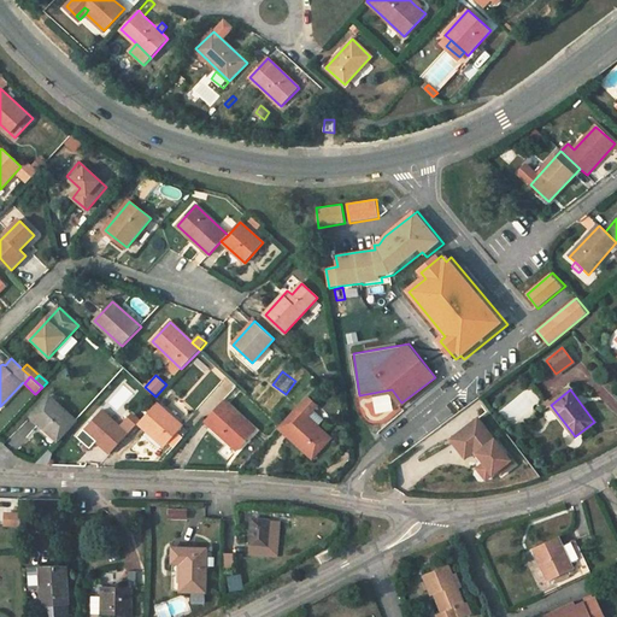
[(57,440),(75,419),(48,395),(30,416),(57,440)]
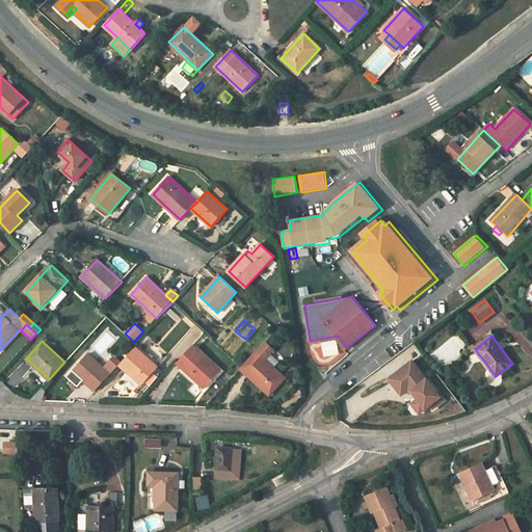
[(266,342),(242,368),(241,369),(269,395),(285,377),(273,367),(278,362),(270,354),(274,350),(266,342)]
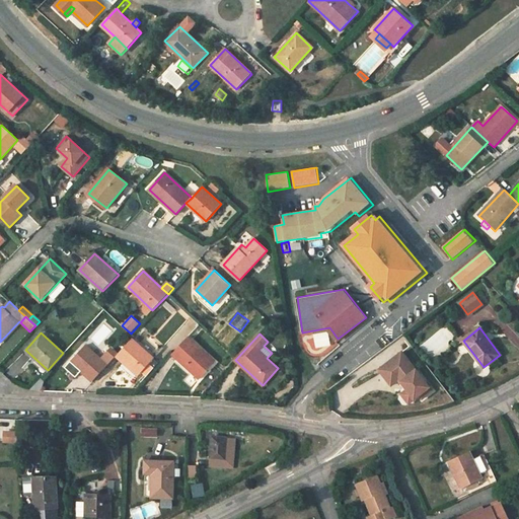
[(189,337),(172,353),(200,379),(216,362),(189,337)]
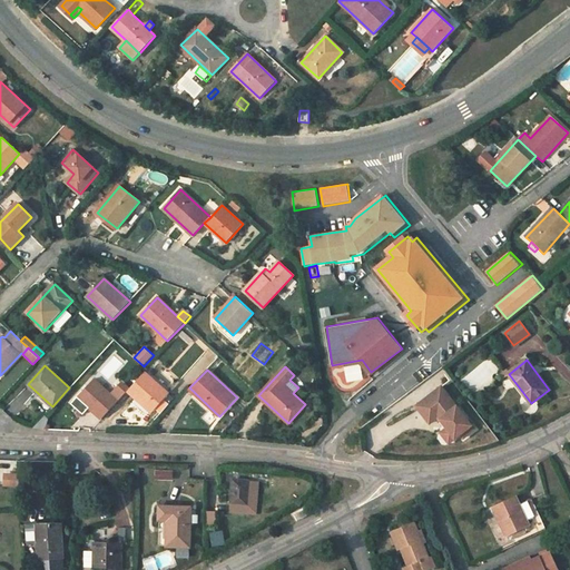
[(145,372),(129,389),(128,391),(153,413),(157,409),(161,413),(173,400),(168,395),(169,394),(145,372)]
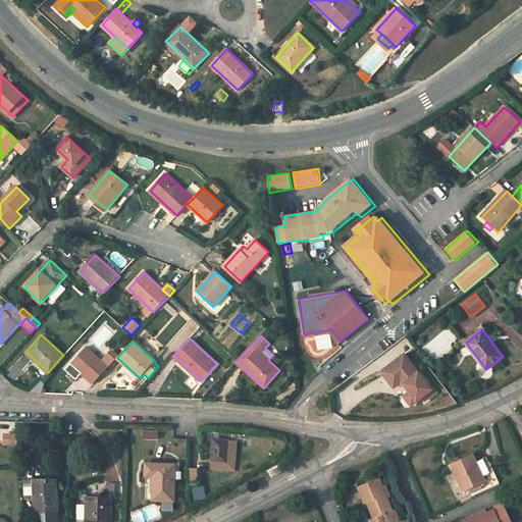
[(93,383),(117,358),(118,356),(112,351),(102,362),(87,347),(70,364),(93,383)]
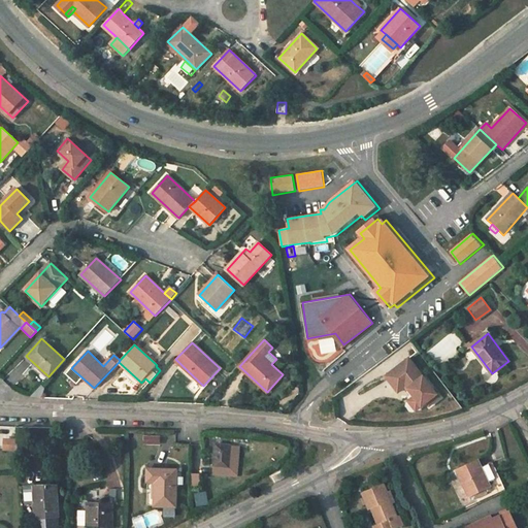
[(439,398),(408,359),(385,376),(398,393),(404,388),(406,390),(407,389),(409,388),(416,395),(414,397),(411,398),(419,407),(426,402),(429,406),(439,398)]
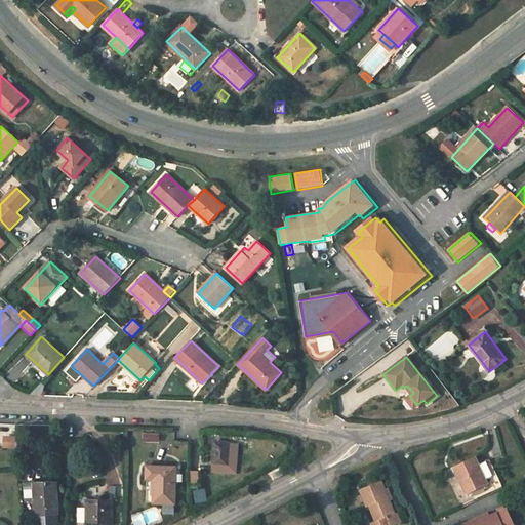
[(407,386),(405,387),(411,395),(413,393),(407,386)]
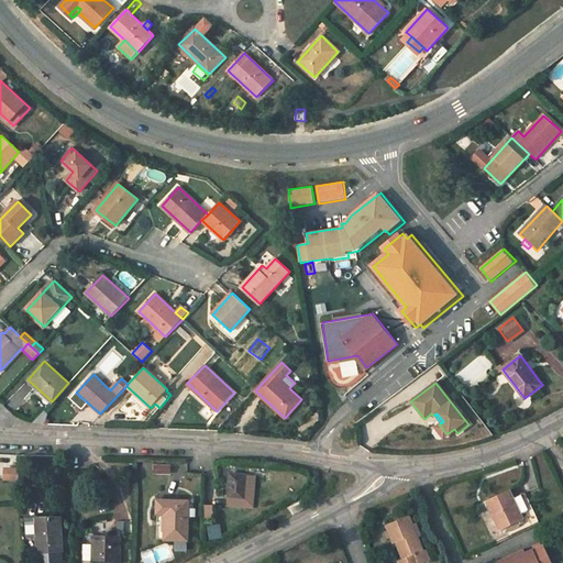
[(443,438),(446,434),(439,424),(435,428),(443,438)]
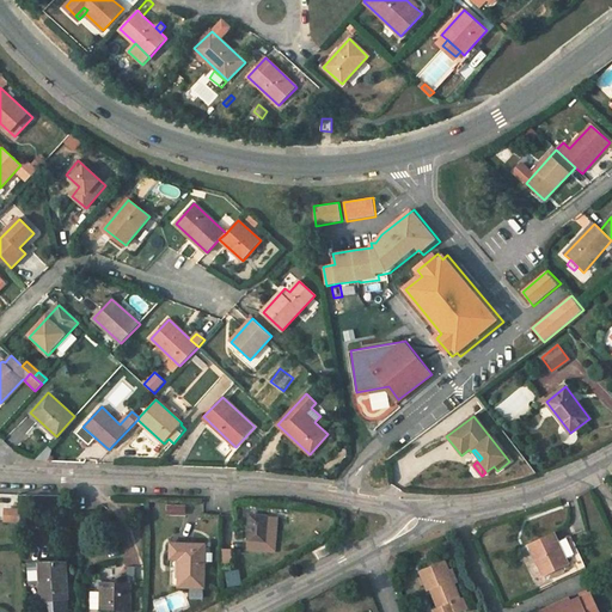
[(188,516),(189,506),(167,506),(167,515),(188,516)]
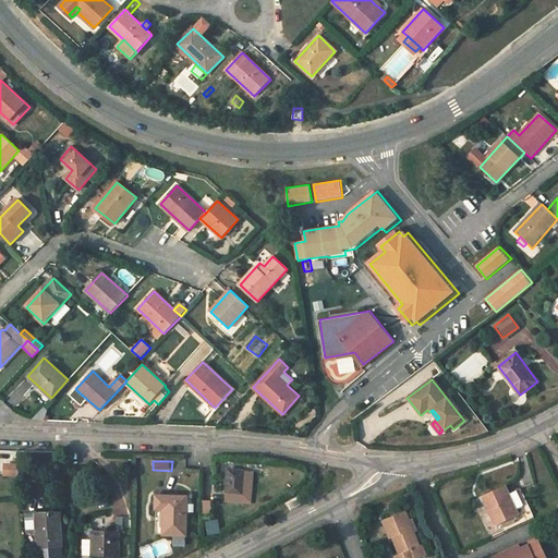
[(20,475),(20,465),(7,465),(7,476),(20,475)]
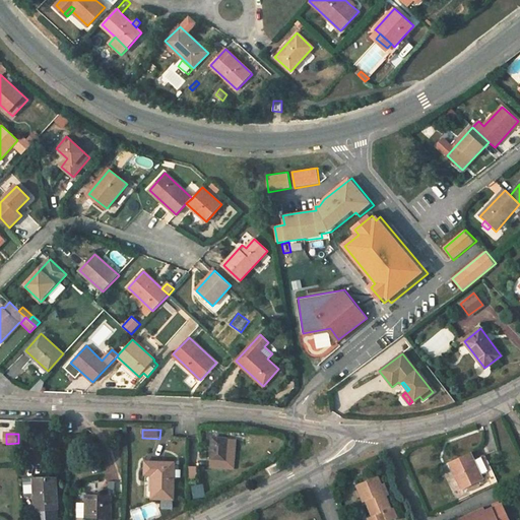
[(234,469),(237,441),(213,438),(210,466),(234,469)]
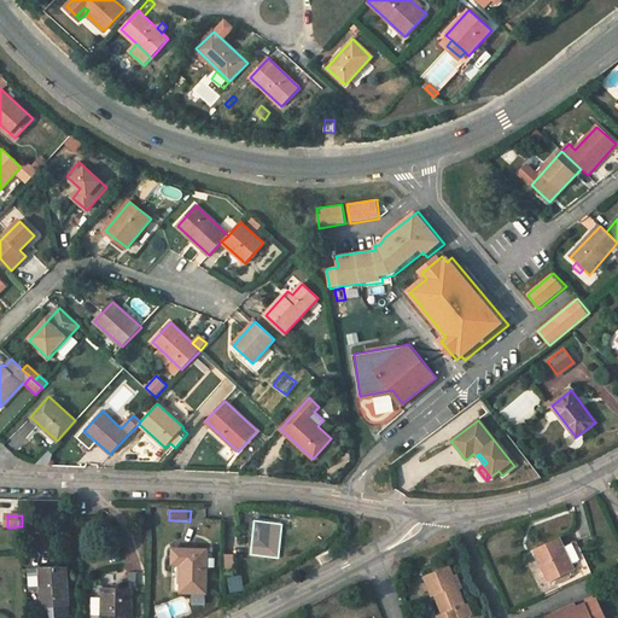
[(536,555),(549,582),(554,579),(569,573),(573,570),(559,537),(540,547),(542,553),(536,555)]
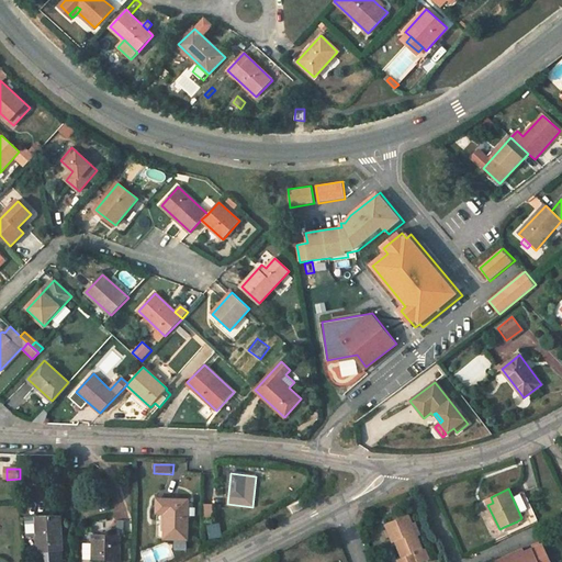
[(188,540),(189,501),(158,499),(158,513),(166,514),(166,539),(176,539),(188,540)]
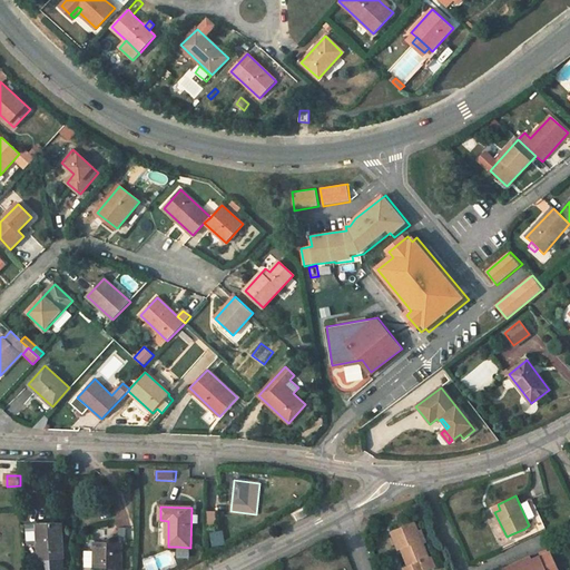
[(307,510),(296,517),(298,522),(311,516),(307,510)]
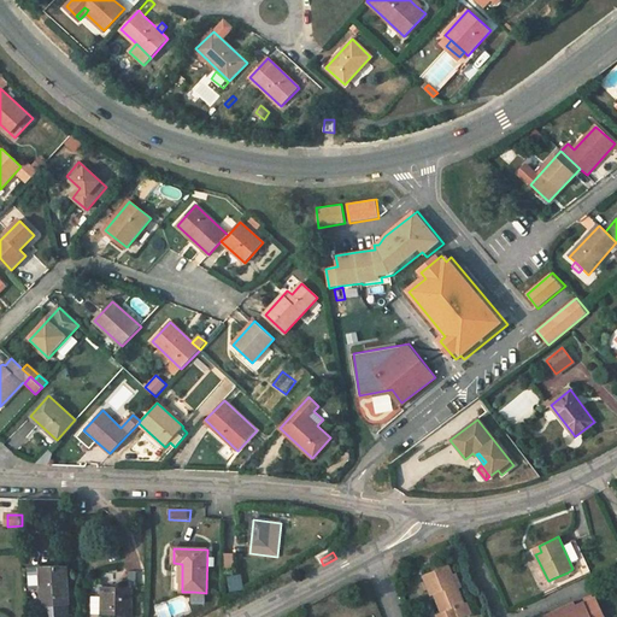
[(225,554),(225,570),(236,570),(236,553),(225,554)]
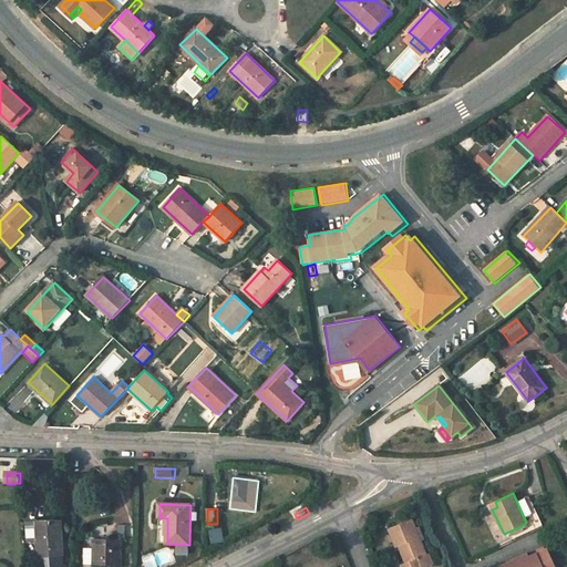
[(37,539),(38,557),(39,557),(39,566),(62,566),(62,556),(64,556),(62,521),(21,523),(22,539),(37,539)]
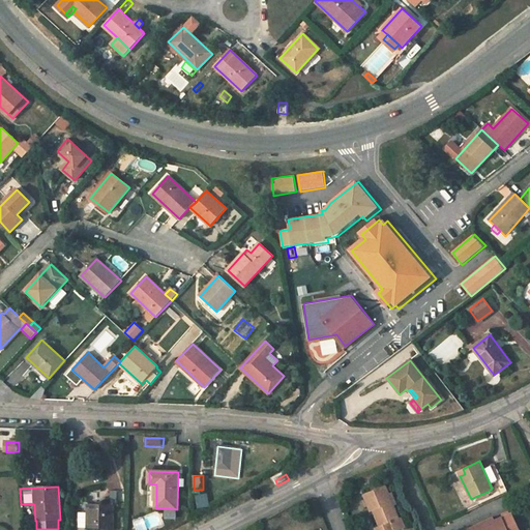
[(383,525),(380,526),(378,527),(378,529),(394,529),(392,522),(399,519),(386,488),(364,496),(372,512),(374,511),(377,510),(383,525)]
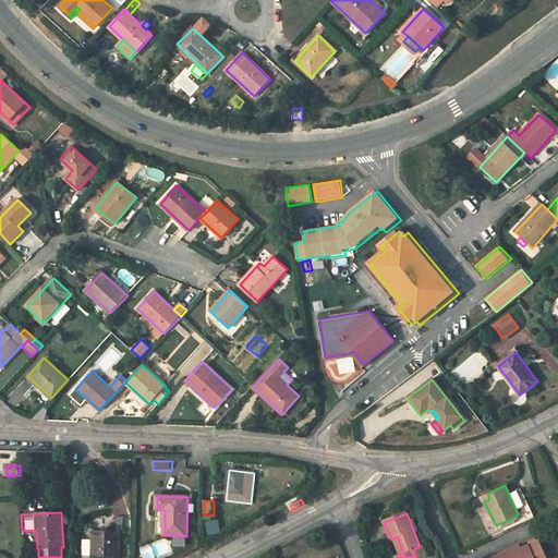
[(516,522),(513,518),(500,523),(504,528),(516,522)]
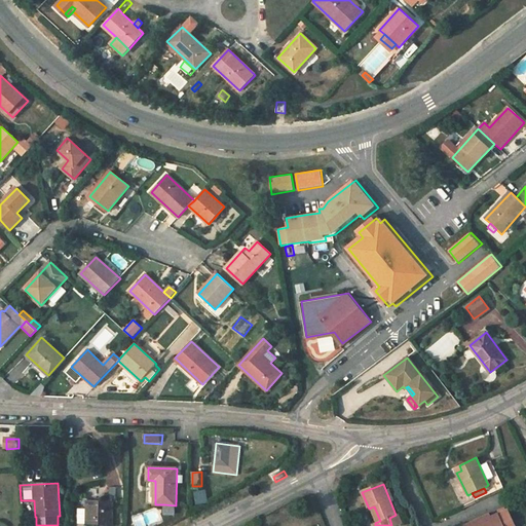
[(194,492),(196,504),(209,502),(207,490),(194,492)]
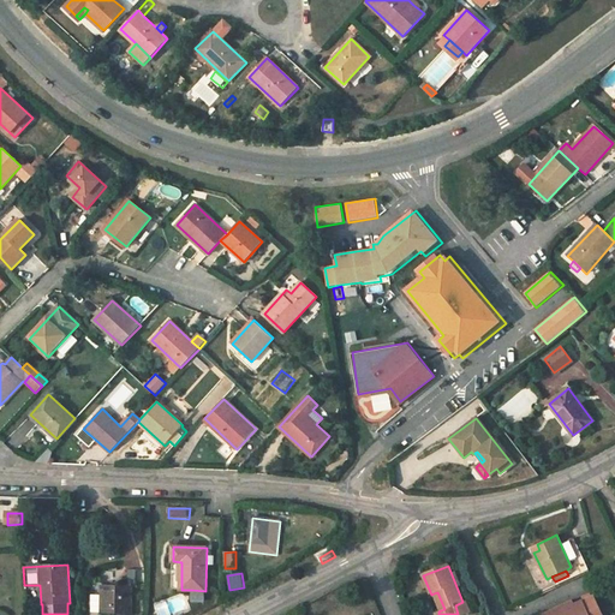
[(102,585),(101,614),(131,614),(132,586),(127,585),(102,585)]
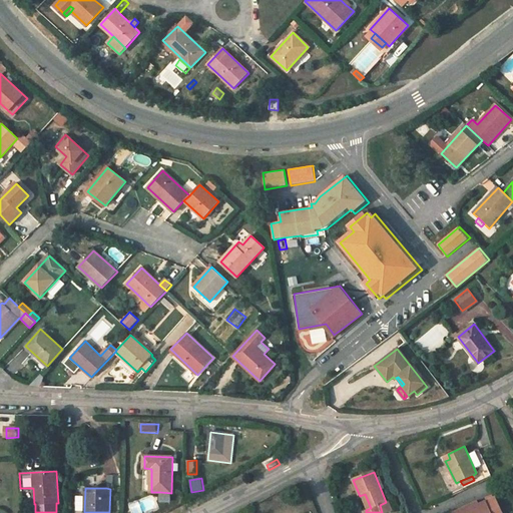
[(170,501),(171,493),(160,492),(159,501),(170,501)]
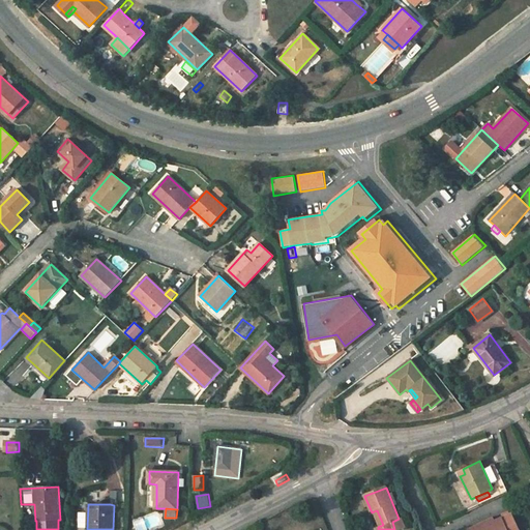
[(374,511),(380,526),(383,525),(377,510),(374,511)]
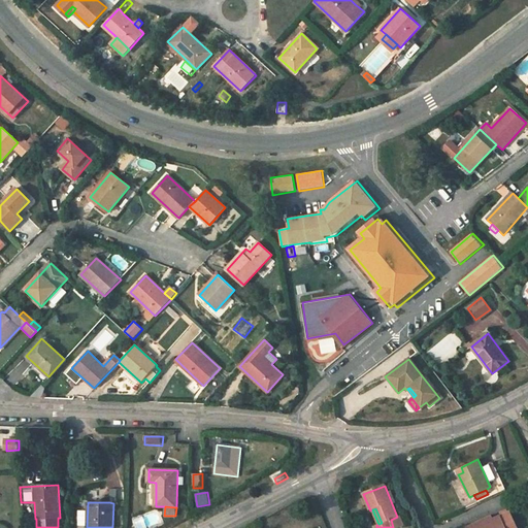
[(517,527),(509,510),(493,518),(491,515),(462,527),(517,527)]
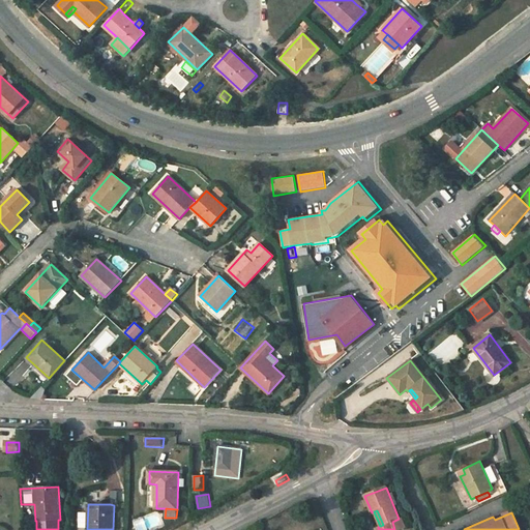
[(136,529),(148,529),(160,528),(157,514),(134,519),(136,529)]
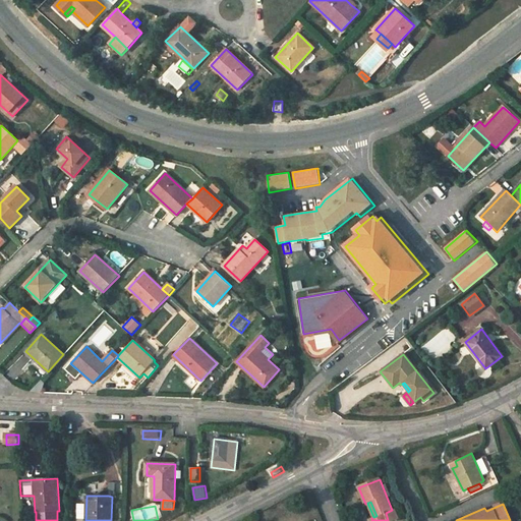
[(394,509),(392,510),(386,513),(388,520),(392,520),(398,519),(394,509)]
